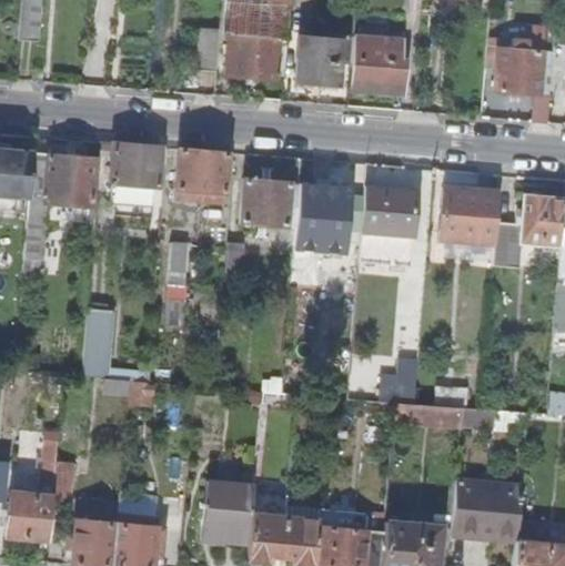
[(22,0),(20,39),(39,40),(41,0),(22,0)]
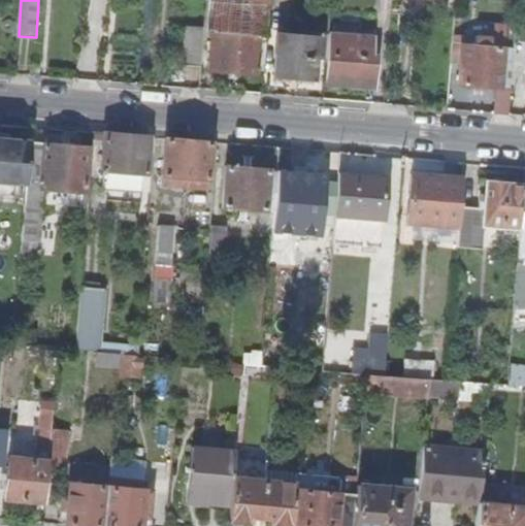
[(249,74),(248,92),(261,93),(268,12),(253,10),(250,35),(205,31),(202,66),(210,67),(210,71),(249,74)]
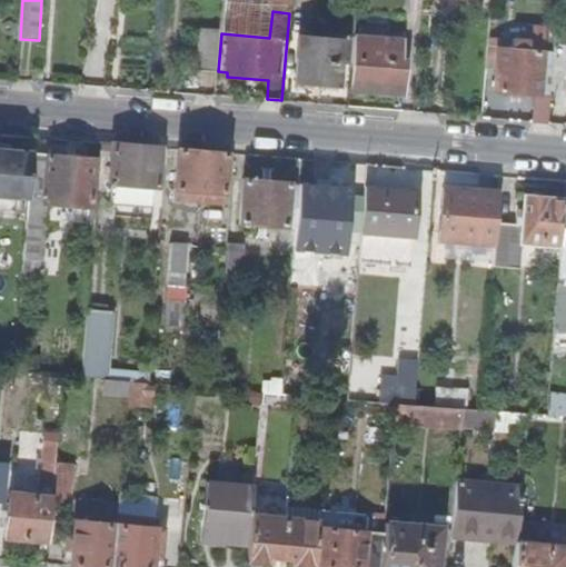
[(197,69),(218,71),(221,33),(221,30),(201,28),(197,69)]
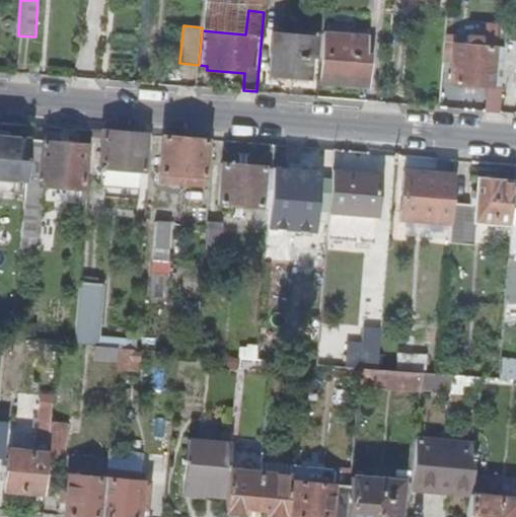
[(315,37),(272,32),(270,72),(308,75),(309,55),(314,56),(315,37)]
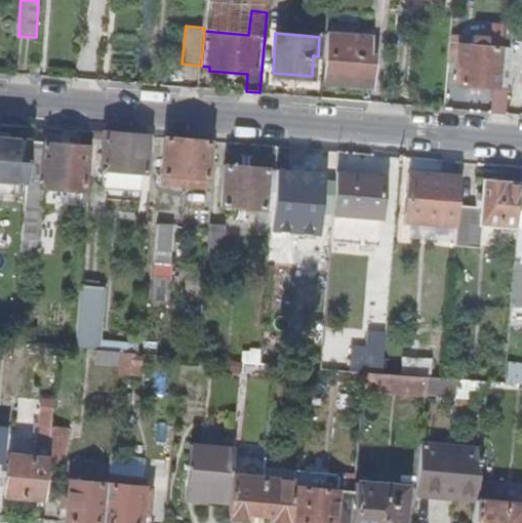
[(451,33),(449,61),(458,63),(460,43),(460,34),(451,33)]
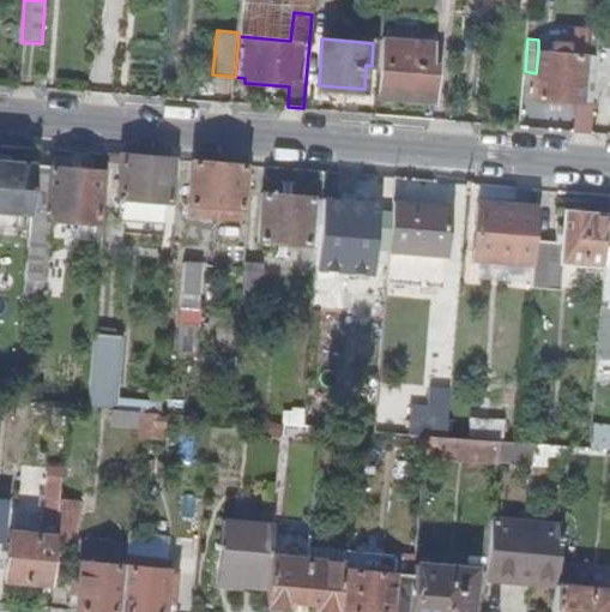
[(381,40),(376,96),(436,101),(440,73),(434,71),(436,46),(381,40)]
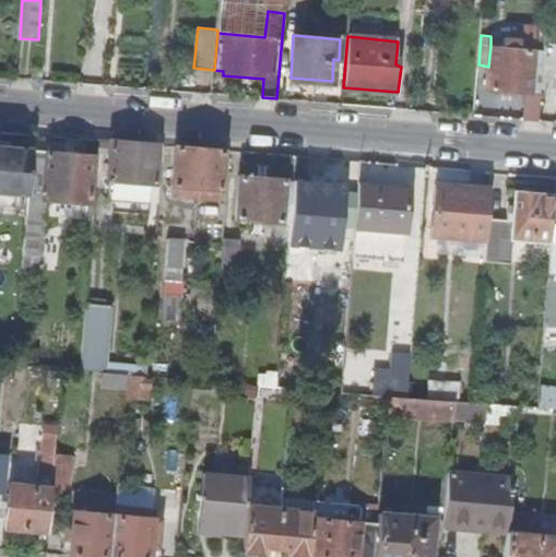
[(487,87),(543,92),(546,50),(519,48),(520,38),(506,37),(504,47),(491,46),(488,67),(487,87)]
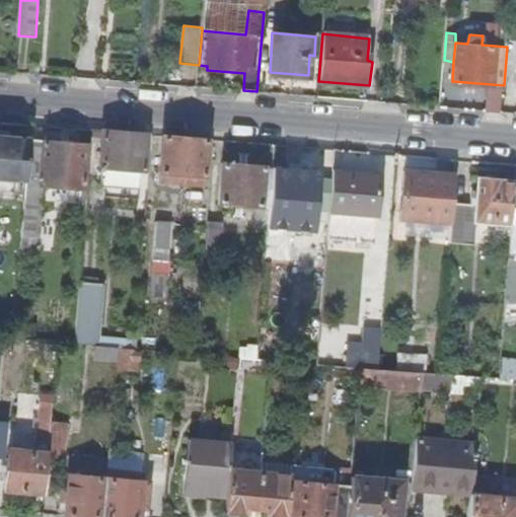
[(148,172),(152,134),(106,131),(103,167),(92,166),(89,198),(104,200),(107,168),(148,172)]
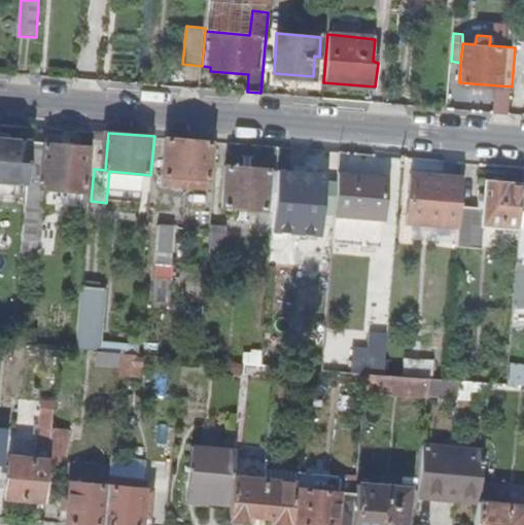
[(219,156),(220,141),(169,138),(164,185),(212,189),(214,156),(219,156)]
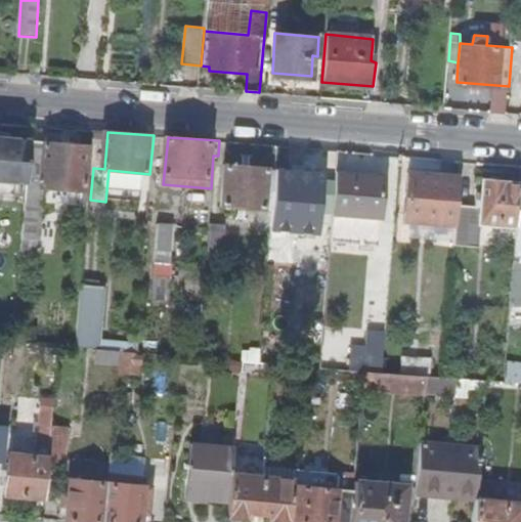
[(0,179),(31,182),(34,142),(0,138),(0,179)]
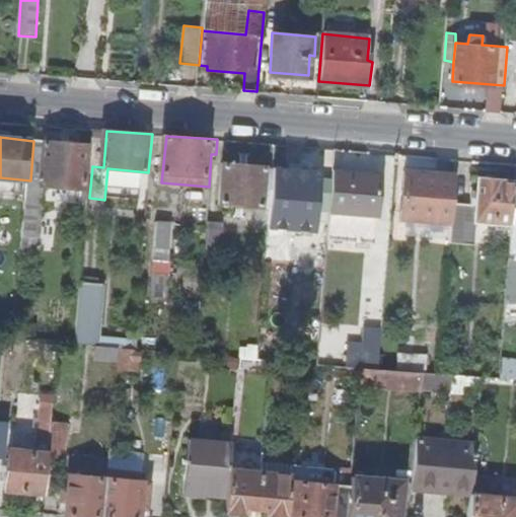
[(30,180),(25,237),(42,239),(46,187),(88,191),(92,145),(33,139),(33,141),(30,180)]
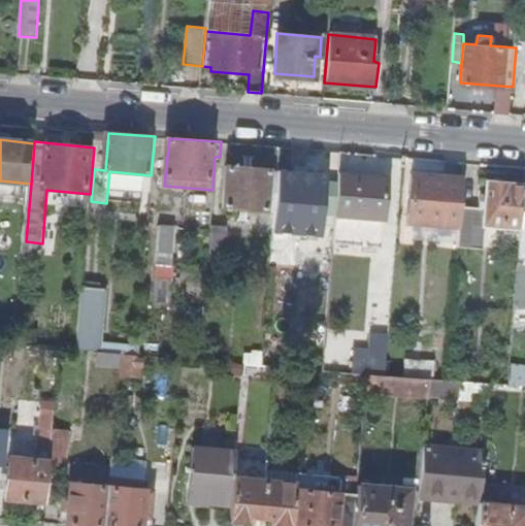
[(276,210),(280,172),(270,171),(271,168),(228,165),(224,206),(276,210)]
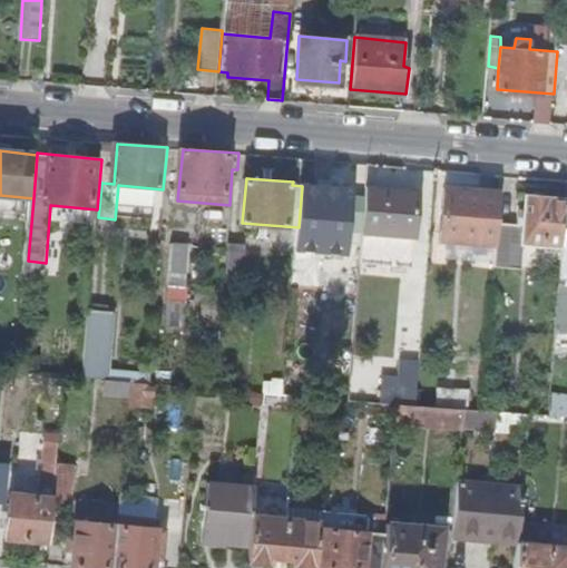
[(354,187),(302,183),(302,186),(299,227),(350,232),(354,187)]
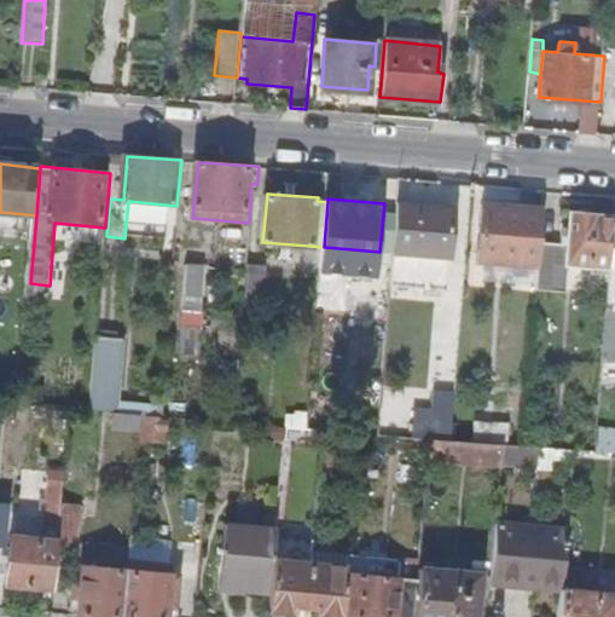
[(457,206),(400,202),(396,253),(453,257),(457,206)]
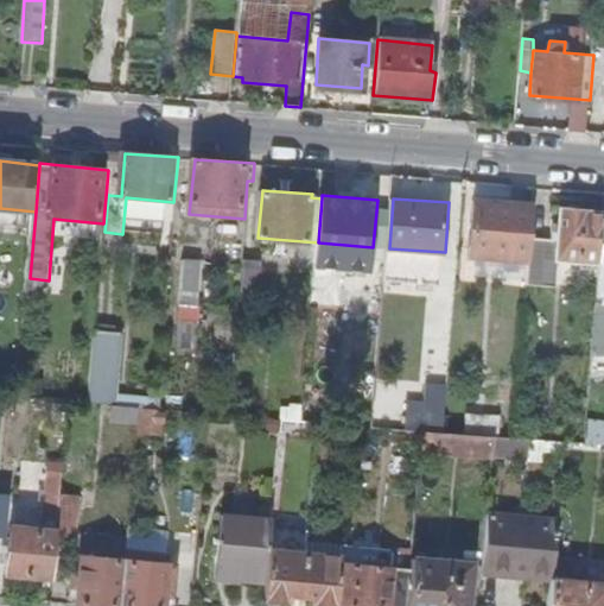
[(531,262),(535,204),(477,199),(472,256),(531,262)]
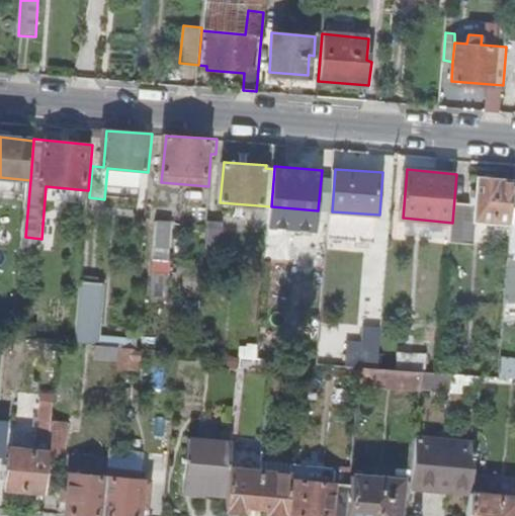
[(514,179),(482,177),(478,222),(514,226),(514,179)]
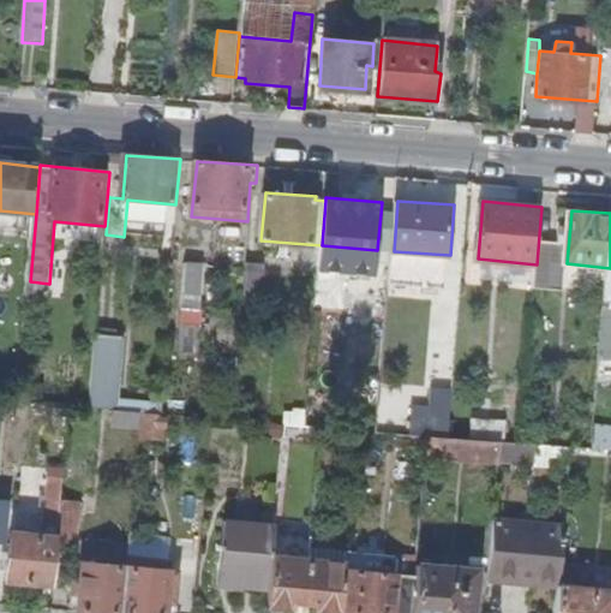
[(207,263),(189,261),(184,302),(202,303),(207,263)]
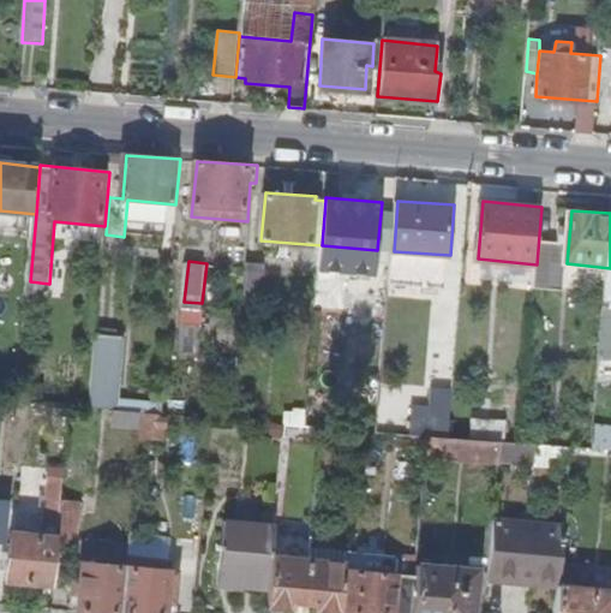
[(199,333),(181,331),(179,347),(198,349),(199,333)]
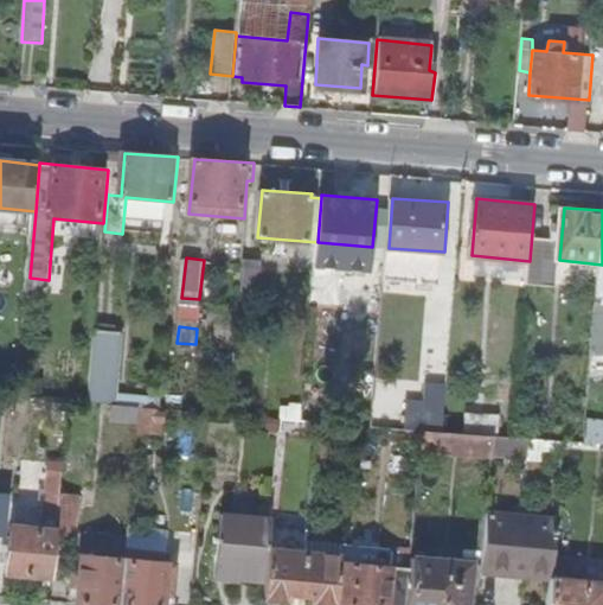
[(90,328),(88,400),(119,400),(121,328),(90,328)]
